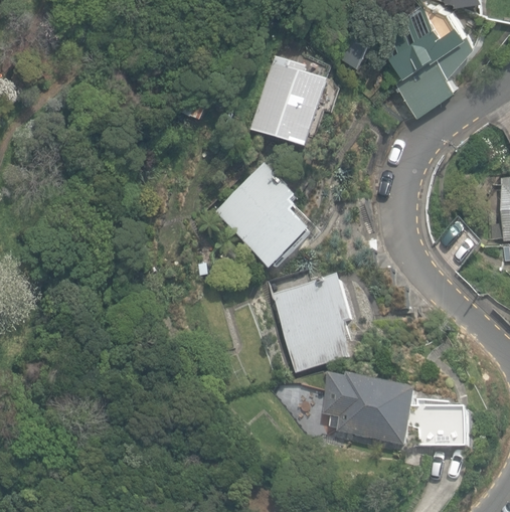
[(397,76),(420,112),(458,87),(450,74),(477,43),(452,7),(427,0),(378,32),(405,71),(397,76)]
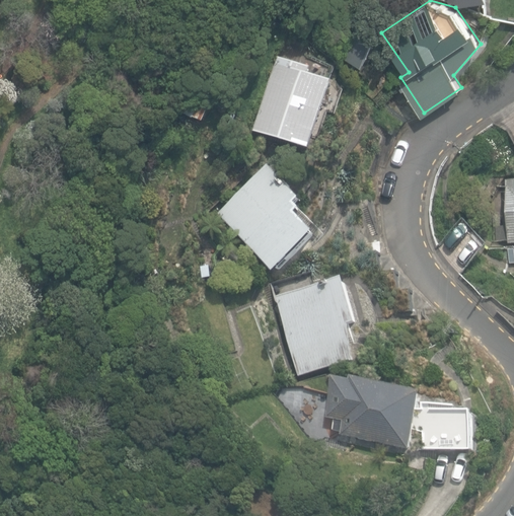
[(342,55),(363,64),(377,28),(357,19),(342,55)]
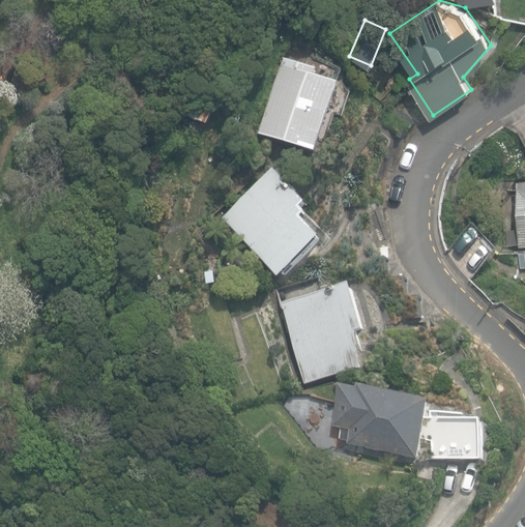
[(319,153),(342,83),(316,75),(318,68),(282,56),(257,133),(319,153)]
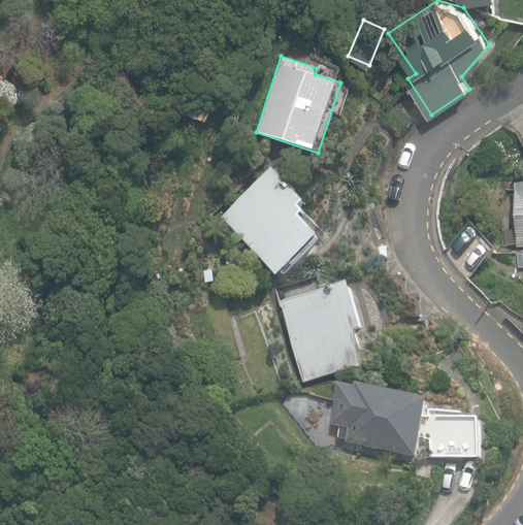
[(185,112),(205,123),(214,106),(194,96),(185,112)]
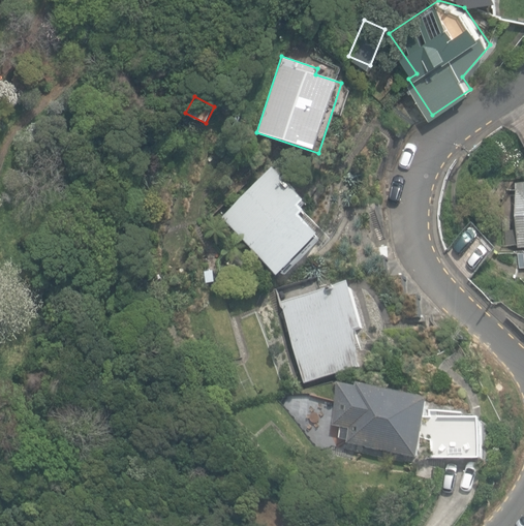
[(220,214),(279,276),(286,270),(291,275),(320,248),(314,242),(321,235),(303,215),(307,210),(302,205),(306,200),(273,165),(220,214)]
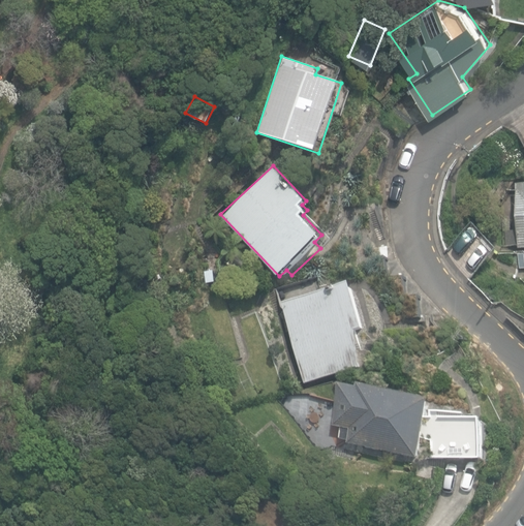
[(523,182),(515,183),(517,247),(523,246),(523,182)]
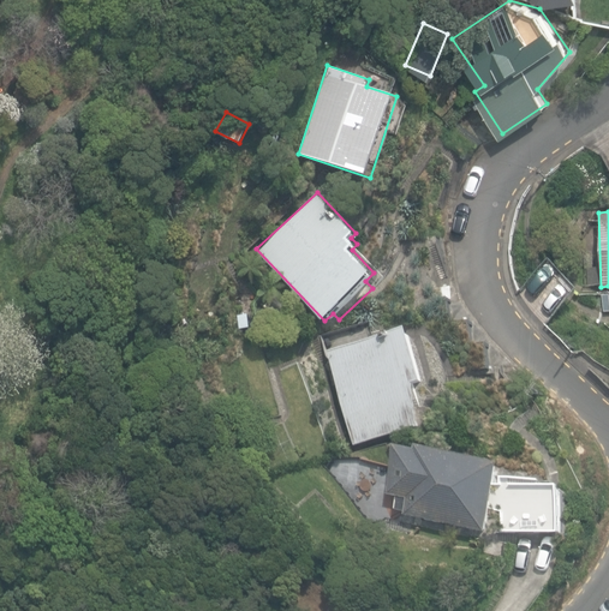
[(236,327),(246,325),(245,313),(234,313),(236,327)]
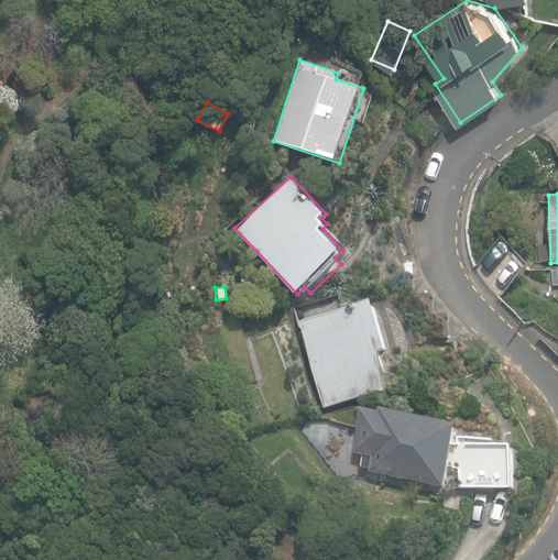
[(297,320),(323,407),(382,390),(379,350),(386,348),(372,299),(297,320)]
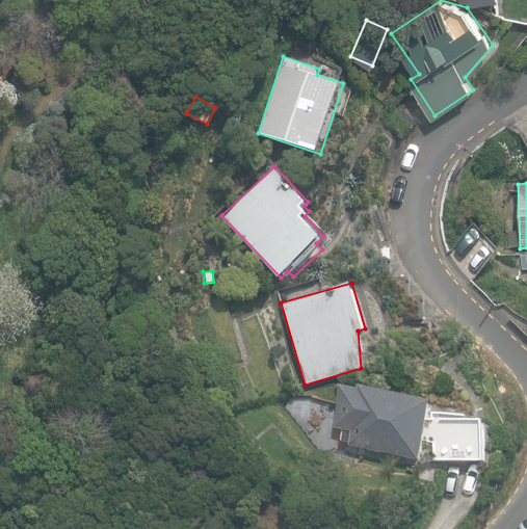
[(423,438),(427,417),(431,399),(361,385),(360,389),(342,385),(334,425),(351,429),(348,444),(419,458),(423,438)]
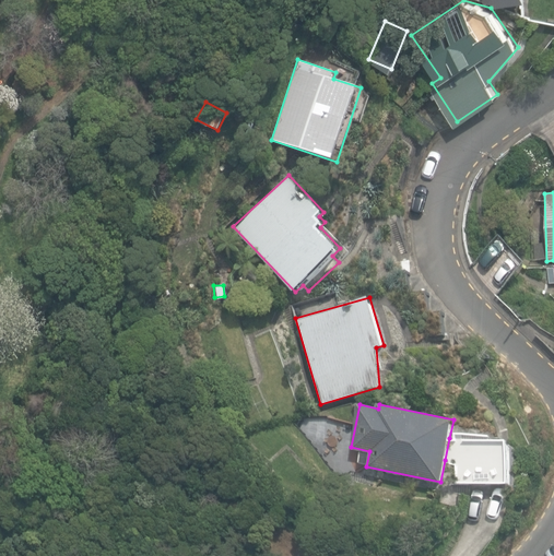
[(509,439),(449,438),(445,460),(455,462),(455,482),(508,483),(509,439)]
